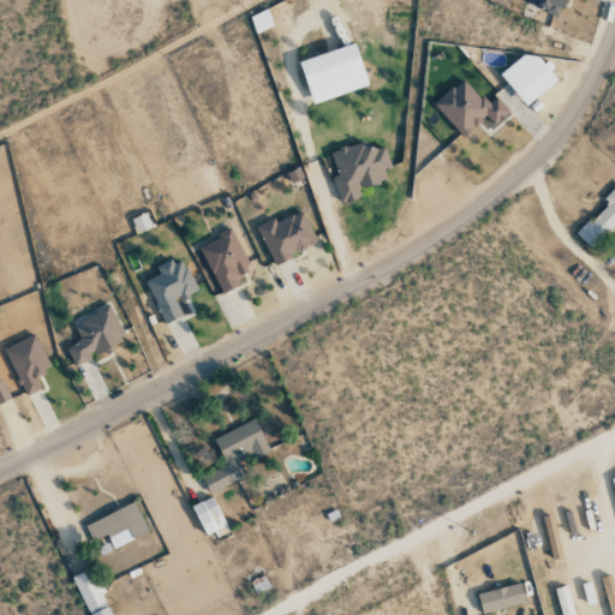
[(565,0),(527,0),(526,6),(561,15),(565,0)]
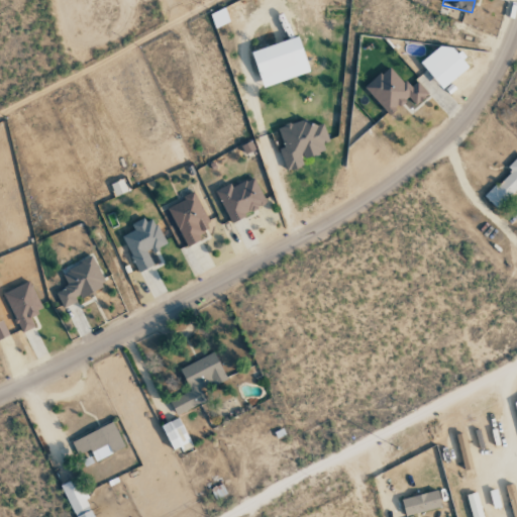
[(250,50),(263,87),(309,73),(298,36),(250,50)]
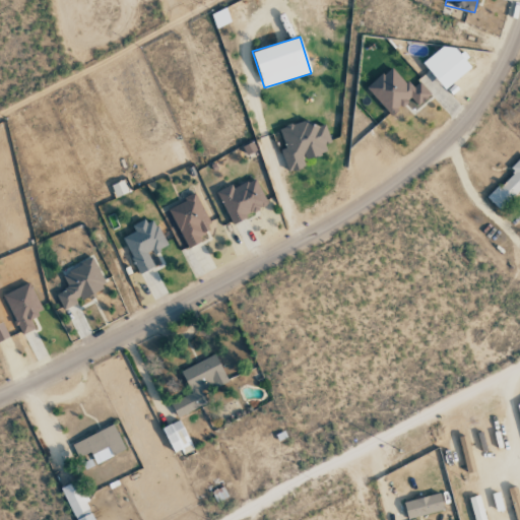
[(421,62),(444,88),(469,68),(447,42),(421,62)]
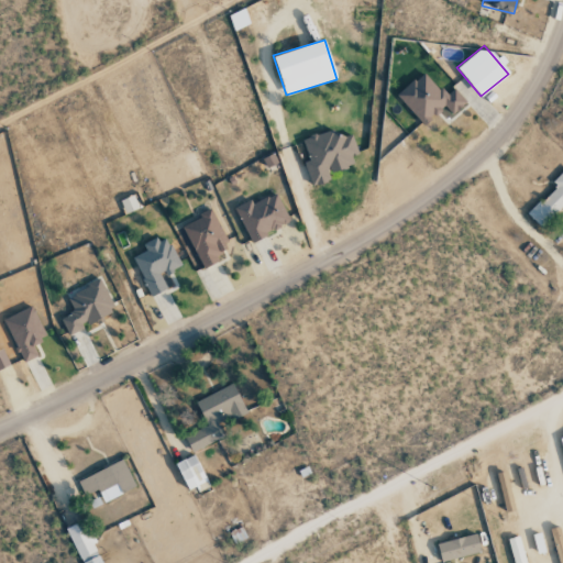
[(397,96),(424,125),(444,108),(452,117),(466,103),(454,89),(445,97),(423,72),(397,96)]
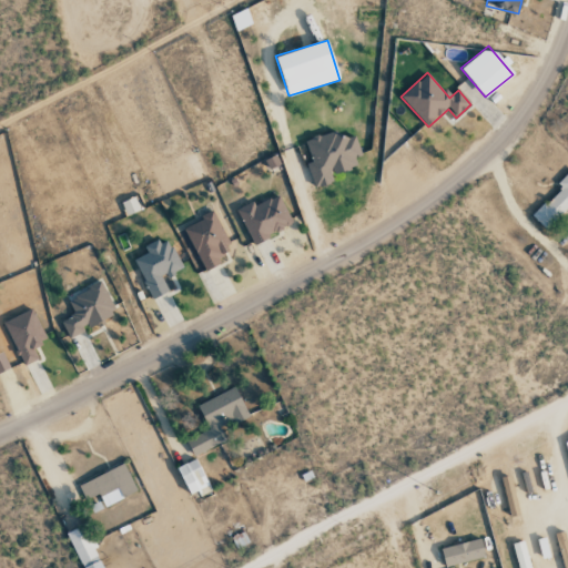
[(305,140),(312,162),(306,163),(314,189),(333,183),(330,175),(362,165),(352,135),(338,139),(336,131),(305,140)]
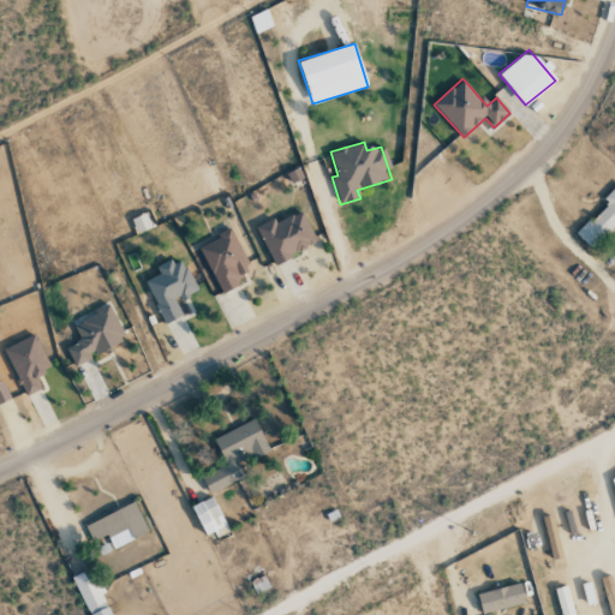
[(614,225),(614,185),(602,199),(607,204),(575,233),(591,249),(614,225)]
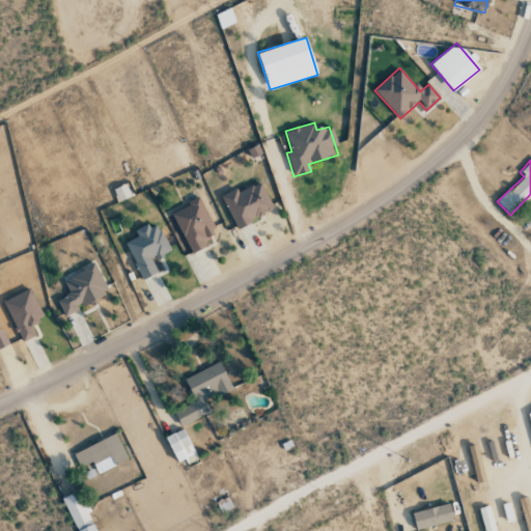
[(221,195),(236,227),(274,210),(259,182),(238,192),(235,188),(221,195)]
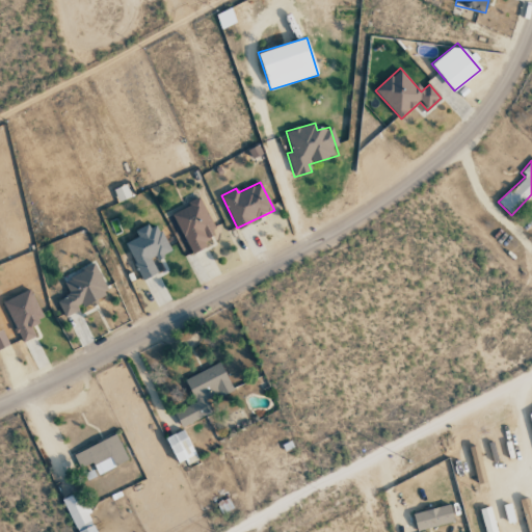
[(117,203),(132,196),(127,183),(112,190),(117,203)]
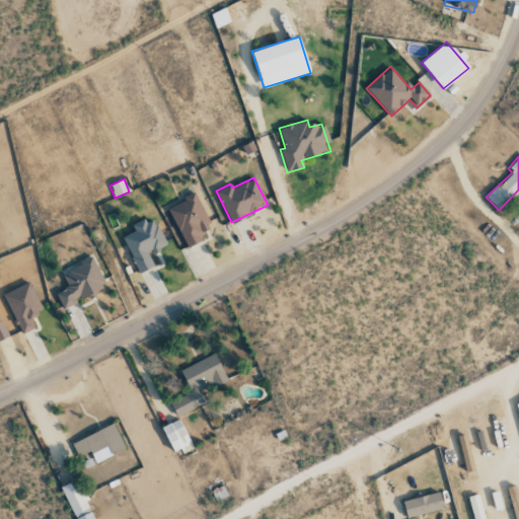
[(184,245),(212,233),(196,195),(167,207),(184,245)]
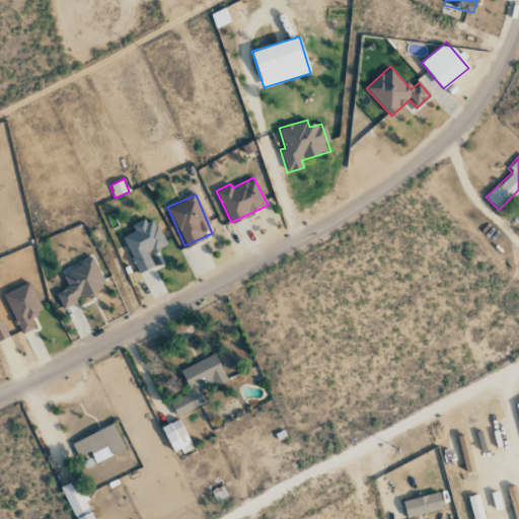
[(122,237),(139,273),(155,265),(149,254),(166,245),(152,216),(132,226),(135,231),(122,237)]
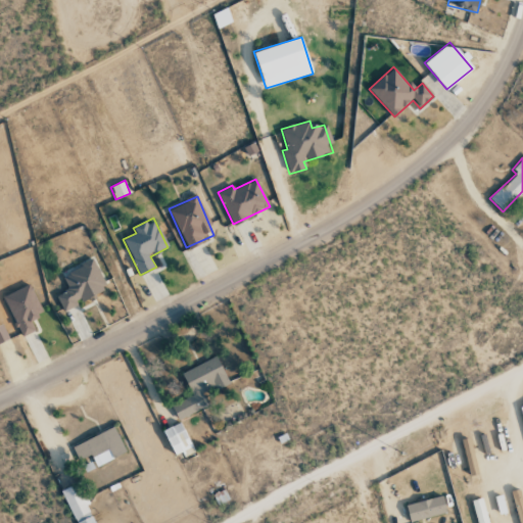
[(62,311),(80,303),(79,301),(106,291),(94,260),(61,274),(67,290),(56,294),(62,311)]
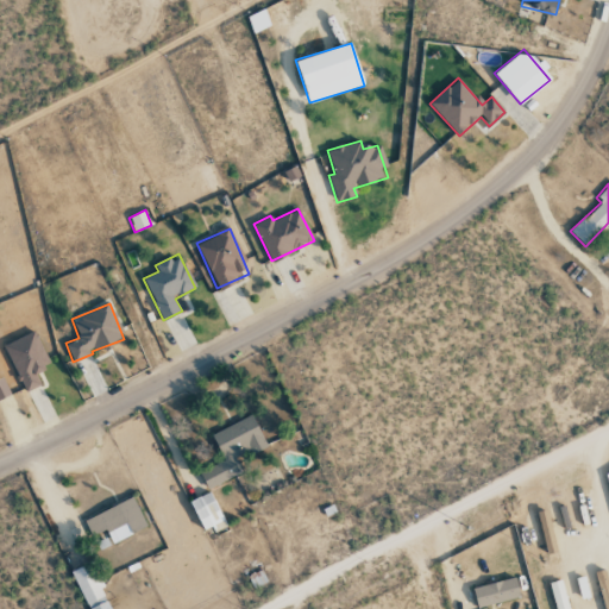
[(4,345),(25,393),(42,384),(36,372),(50,365),(33,331),(4,345)]
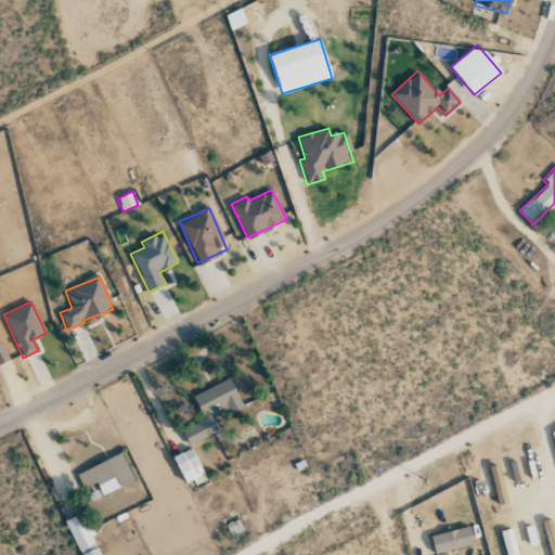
[(189,446),(220,431),(215,418),(243,407),(230,378),(192,395),(204,420),(182,430),(189,446)]
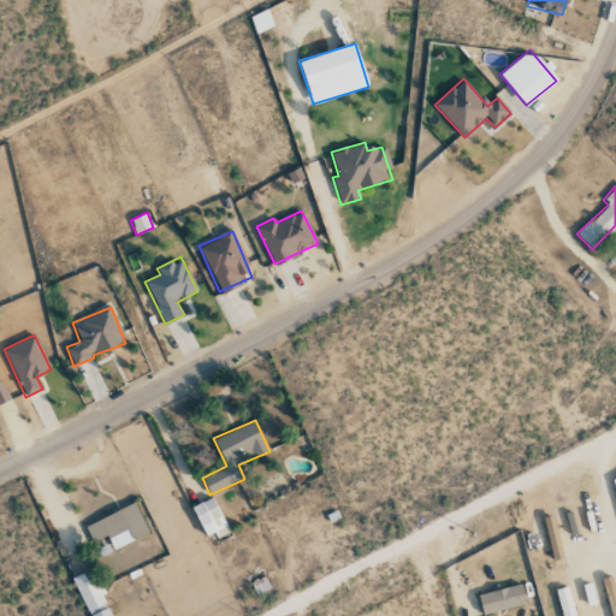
[(217,538),(229,533),(213,497),(193,507),(205,537),(214,533),(217,538)]
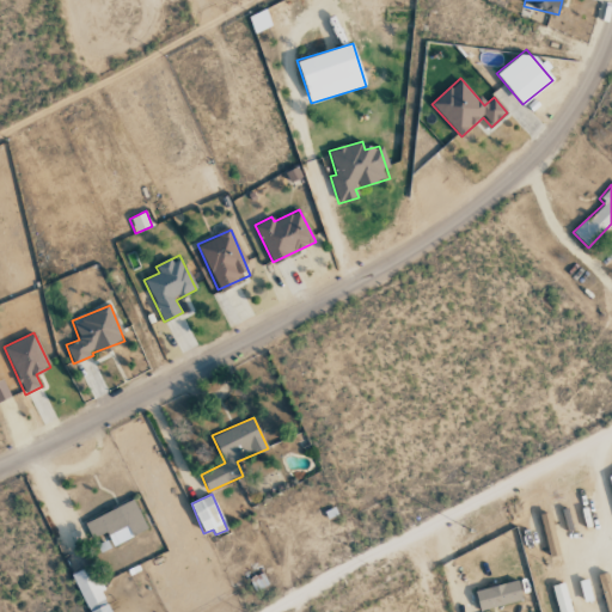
[(147,530),(133,500),(85,524),(93,542),(108,534),(114,546),(147,530)]
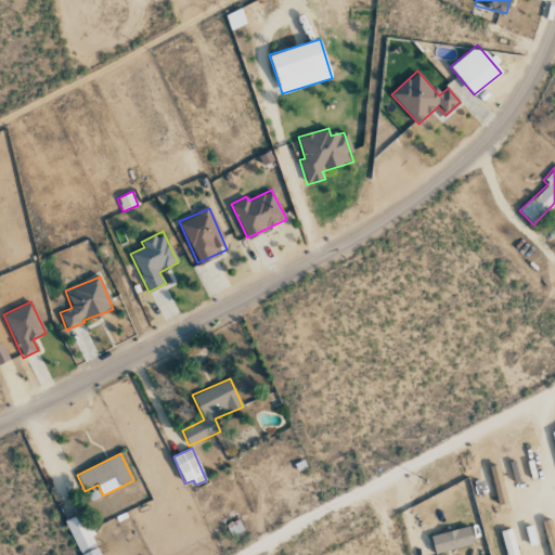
[(504,495),(498,465),(490,466),(492,474),(491,474),(497,497),(504,495)]
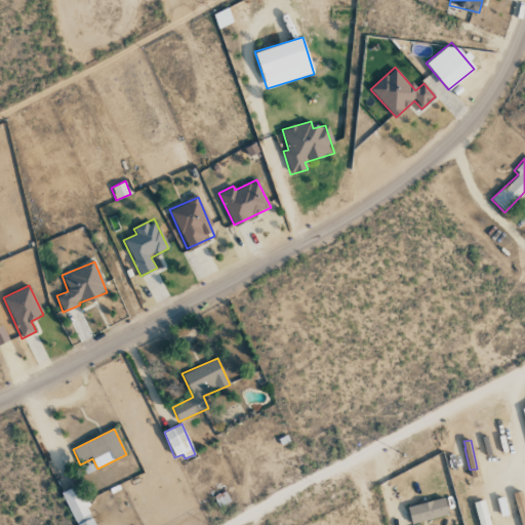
[(61,492),(76,524),(95,524),(77,485),(61,492)]
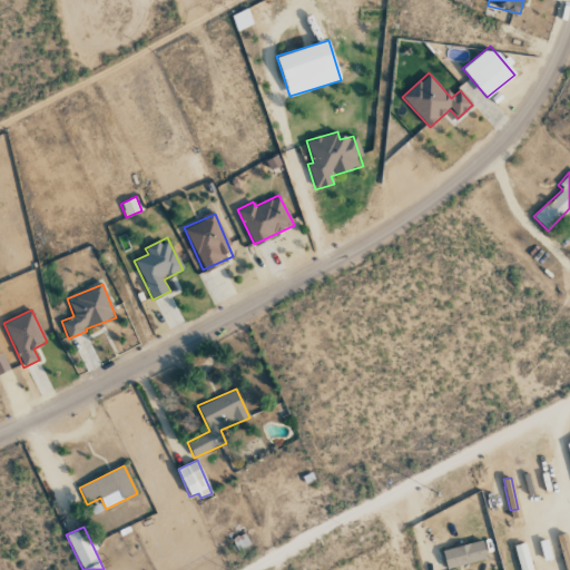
[(568,549),(567,534),(558,534),(560,550),(568,549)]
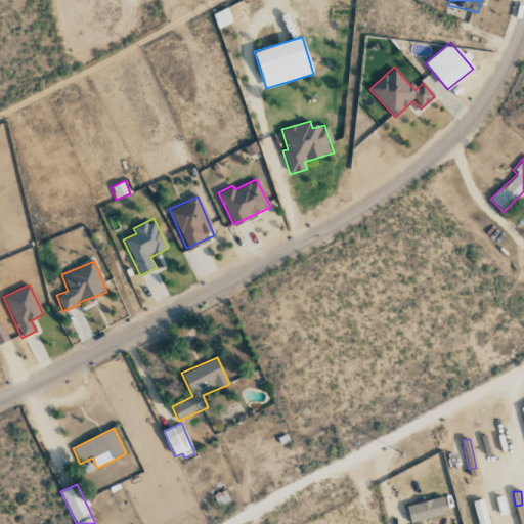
[(406,507),(410,523),(447,514),(442,496),(406,507)]
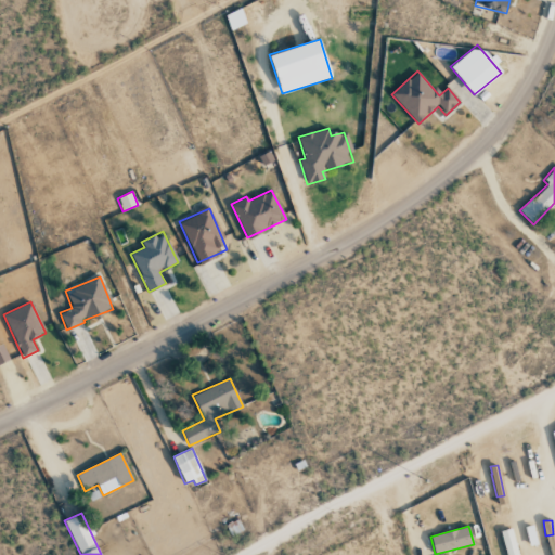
[(501,531),(506,554),(518,554),(512,528),(501,531)]
